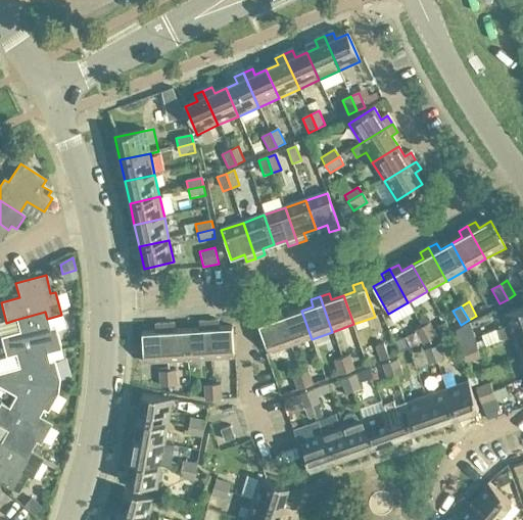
[(312,339),(301,311),(290,315),(287,308),(278,311),(290,346),(312,339)]
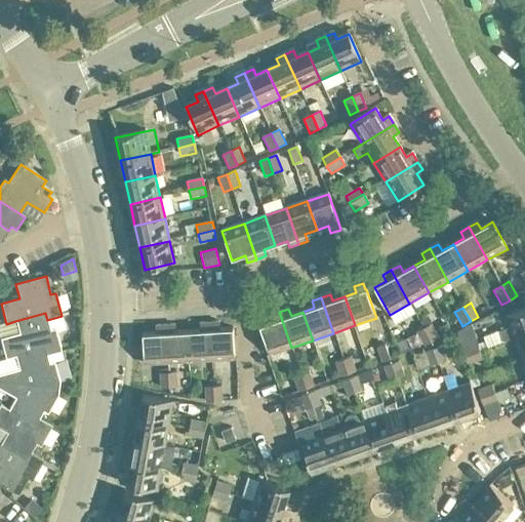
[(524,334),(524,310),(505,318),(514,339),(524,334)]
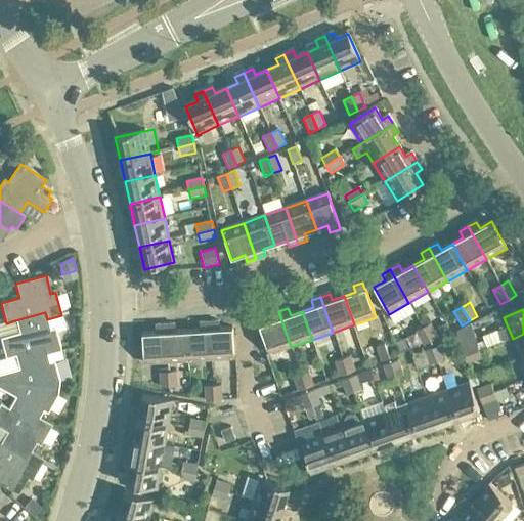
[(291,347),(278,311),(269,315),(272,321),(259,326),(269,355),(291,347)]
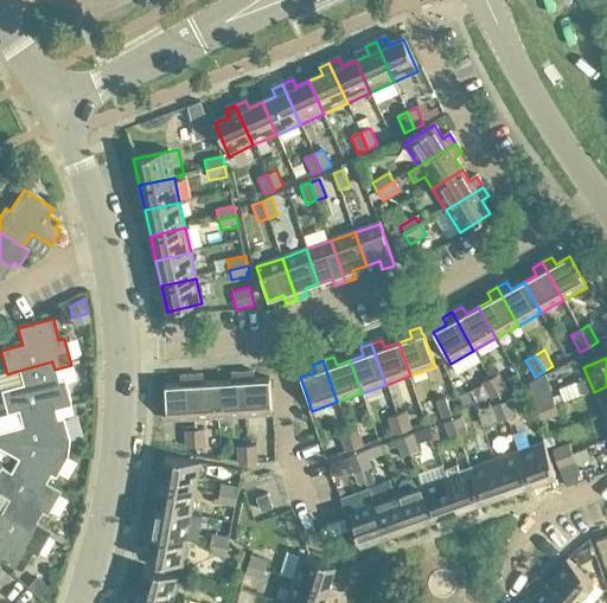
[(71,406),(64,380),(58,382),(55,370),(52,361),(18,371),(23,386),(0,392),(7,416),(18,412),(51,403),(55,411),(71,406)]
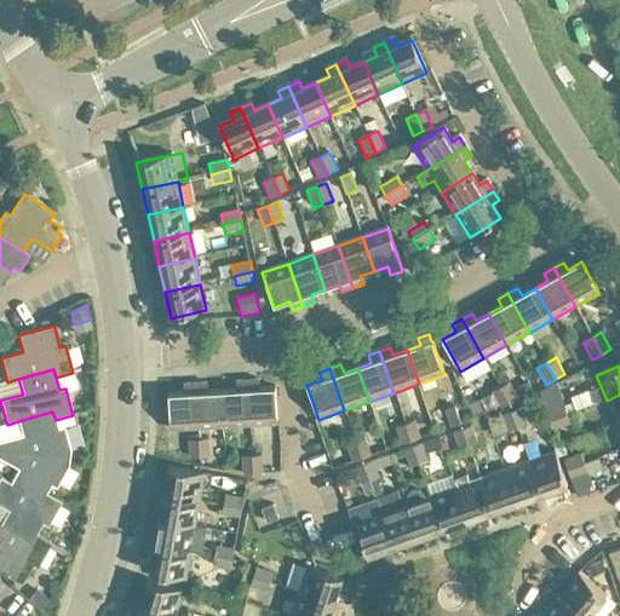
[(251,426),(247,381),(236,383),(236,391),(222,392),(224,429),(251,426)]
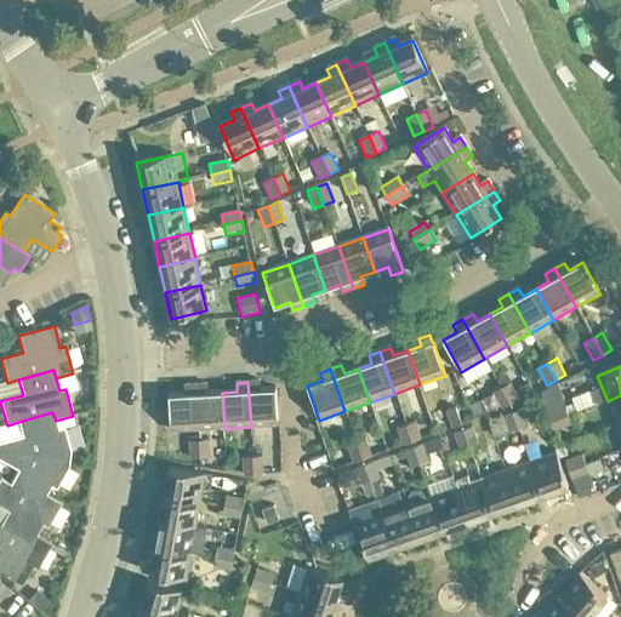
[(278,426),(275,389),(260,390),(260,382),(248,382),(251,427),(278,426)]
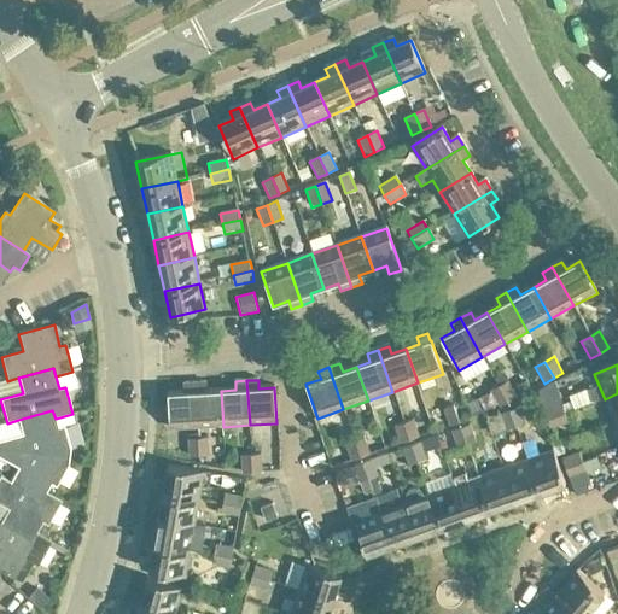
[(508,381),(499,386),(508,403),(517,397),(508,381)]
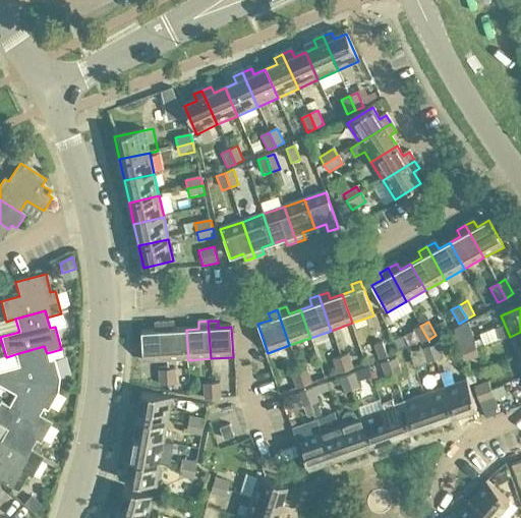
[(166,361),(164,324),(155,325),(155,332),(141,332),(143,362),(166,361)]
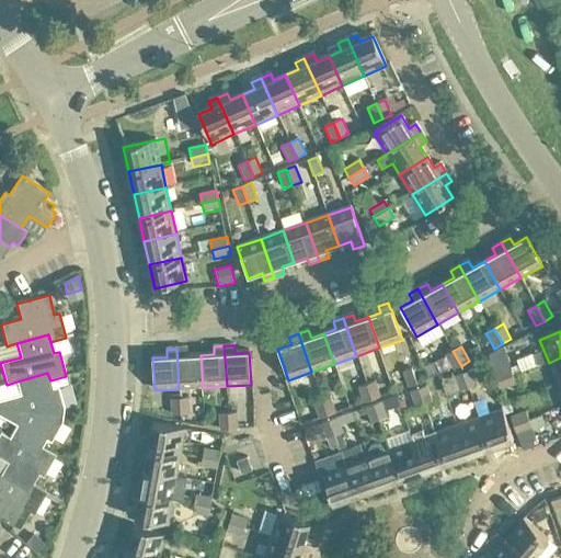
[(203,388),(201,355),(187,355),(186,349),(176,349),(179,389),(203,388)]
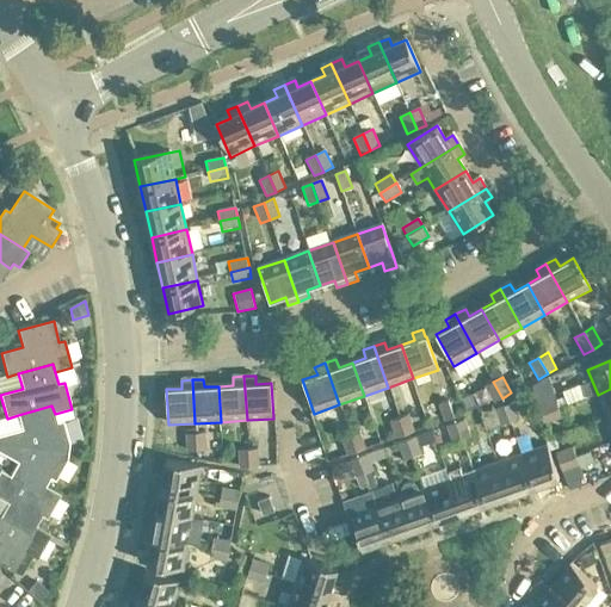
[(493,403),(503,398),(493,382),(483,388),(493,403)]
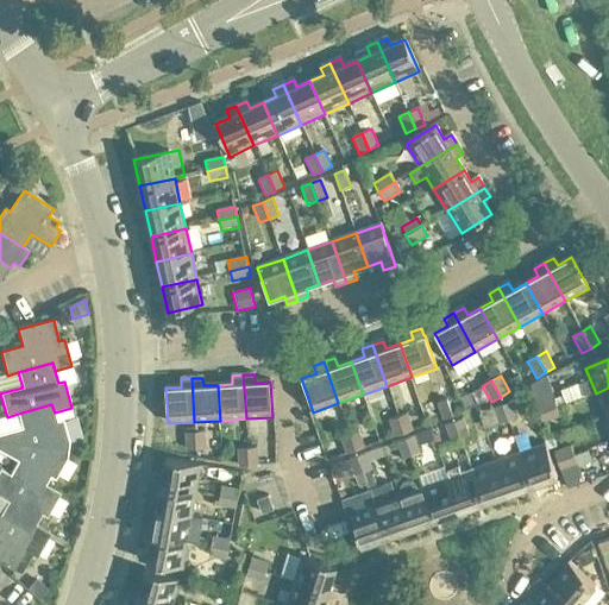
[(608,415),(608,388),(596,394),(604,417),(608,415)]
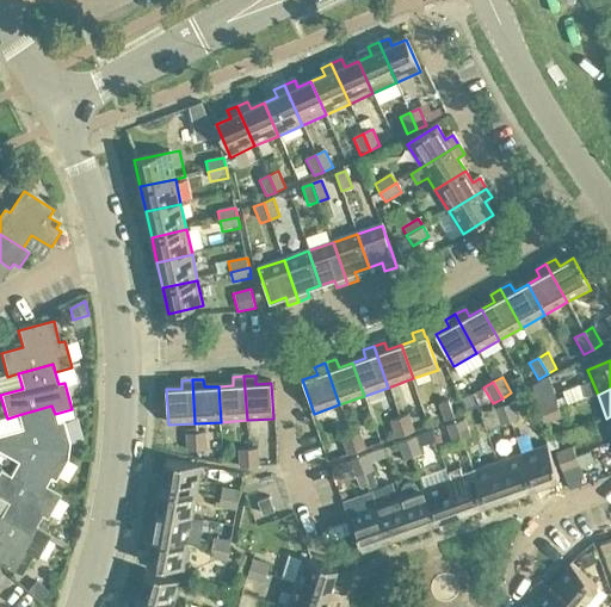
[(538,407),(541,416),(559,409),(556,400),(538,407)]
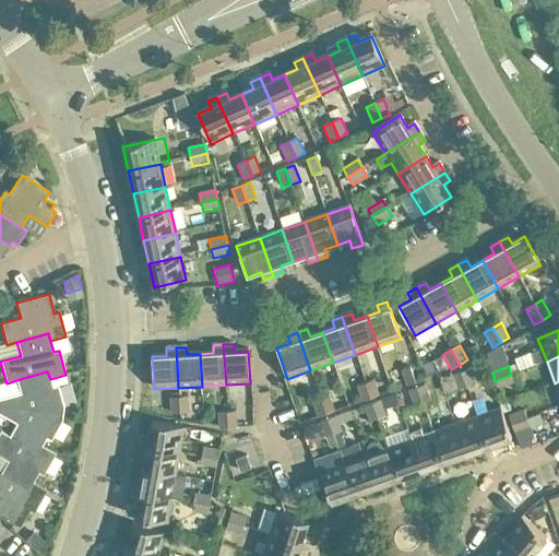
[(401,371),(406,387),(416,383),(411,368),(401,371)]
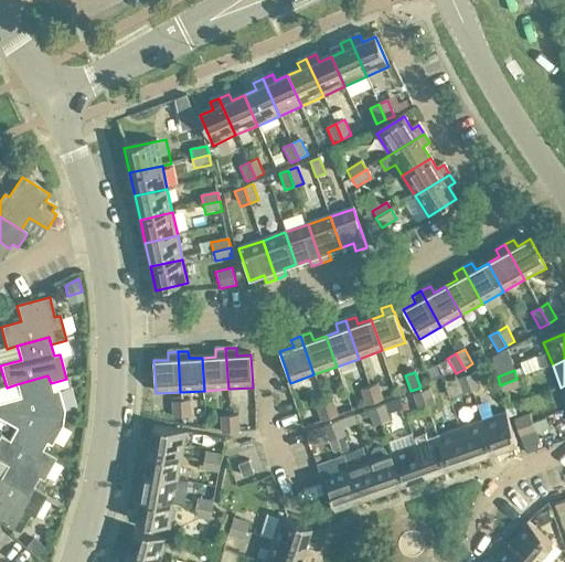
[(475,373),(466,377),(471,392),(481,389),(475,373)]
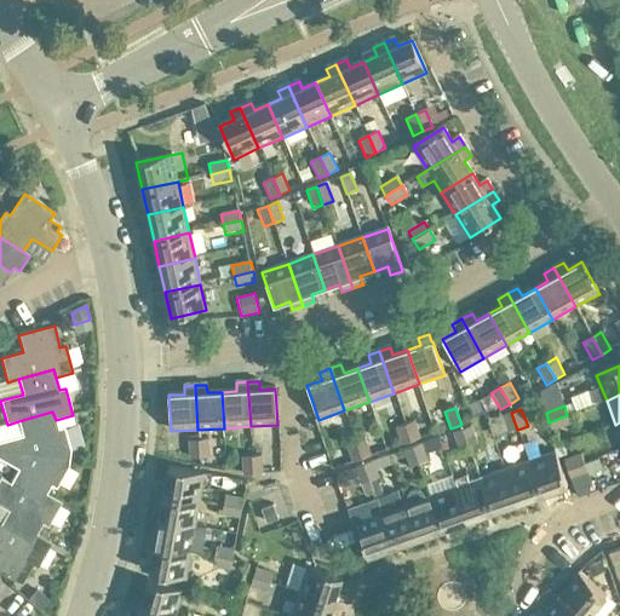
[(70,453),(64,429),(58,430),(56,420),(52,412),(18,421),(23,437),(0,442),(0,450),(70,460),(70,453)]
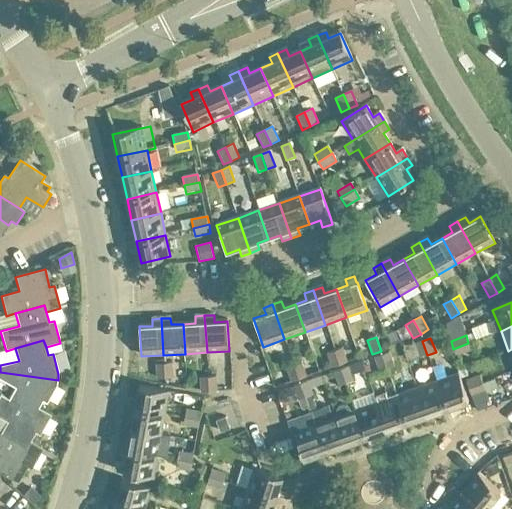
[(419,358),(427,355),(422,341),(414,343),(419,358)]
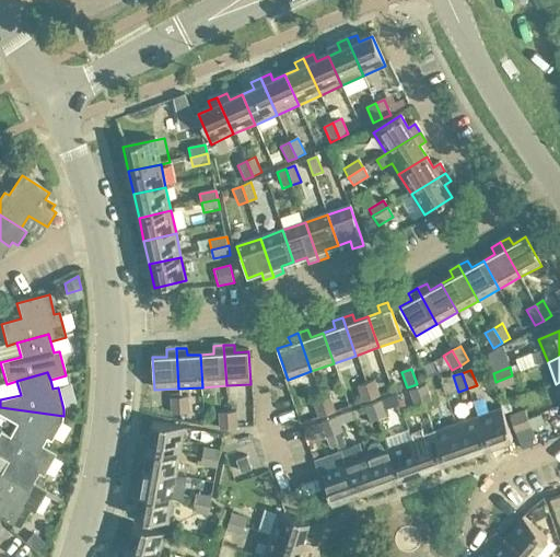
[(515,384),(512,375),(496,382),(499,390),(515,384)]
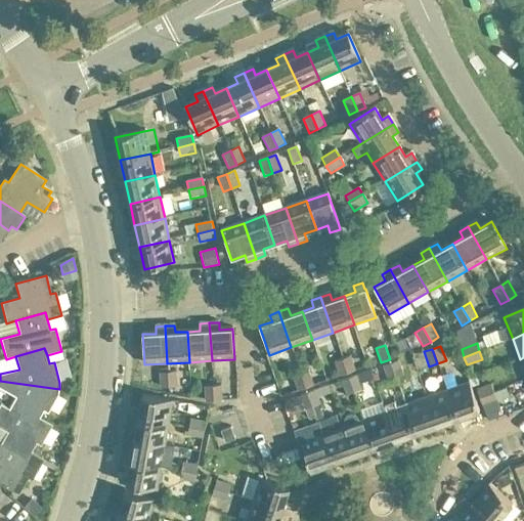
[(350,356),(342,359),(348,375),(356,371),(350,356)]
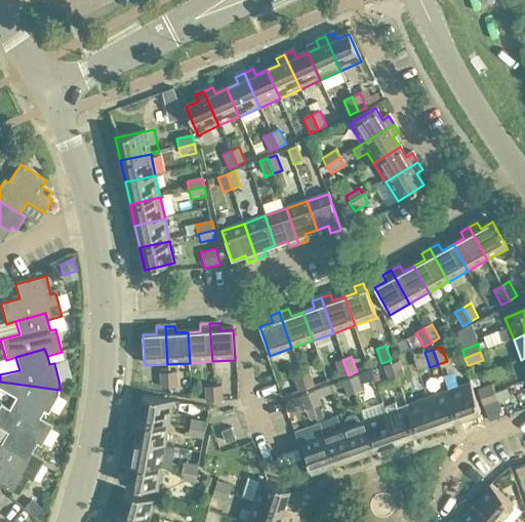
[(340,378),(349,375),(342,360),(334,364),(340,378)]
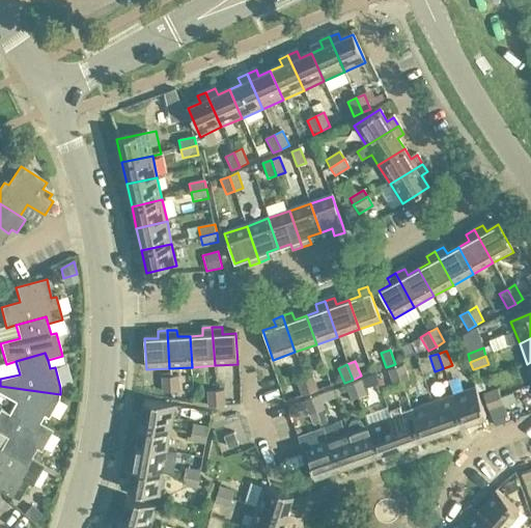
[(404,365),(395,368),(401,384),(410,380),(404,365)]
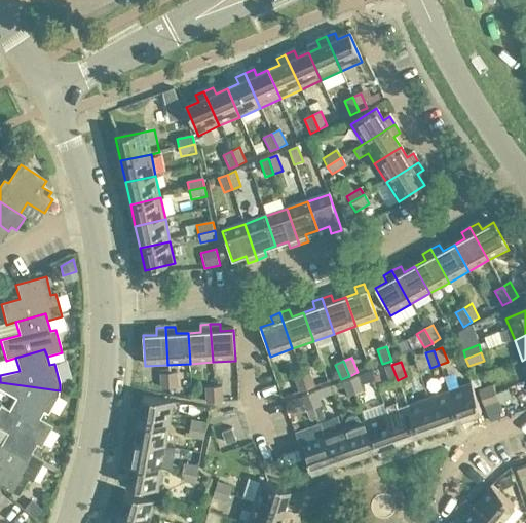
[(389,383),(398,380),(391,365),(383,368),(389,383)]
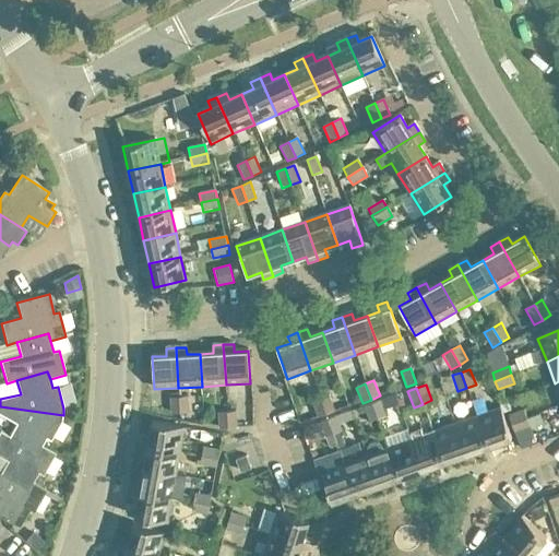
[(330,395),(320,399),(326,415),(335,412),(330,395)]
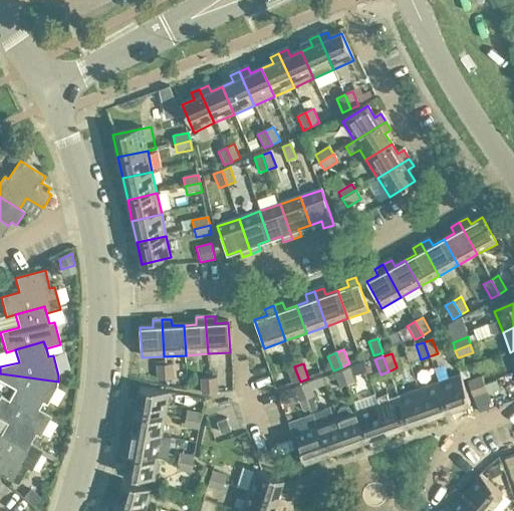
[(165,365),(166,380),(175,379),(174,364),(165,365)]
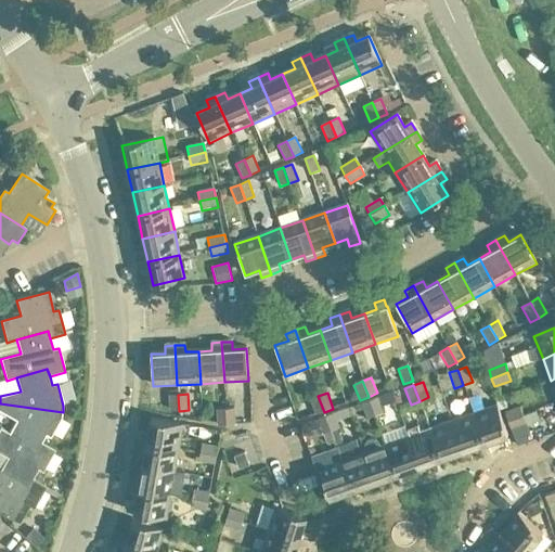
[(395,396),(400,418),(410,415),(403,394),(395,396)]
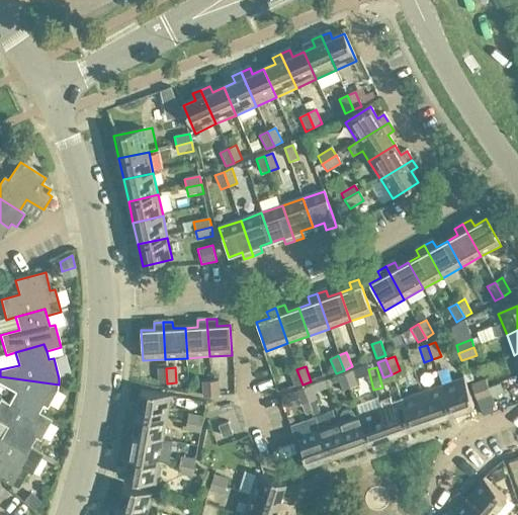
[(158,383),(167,383),(166,368),(157,369),(158,383)]
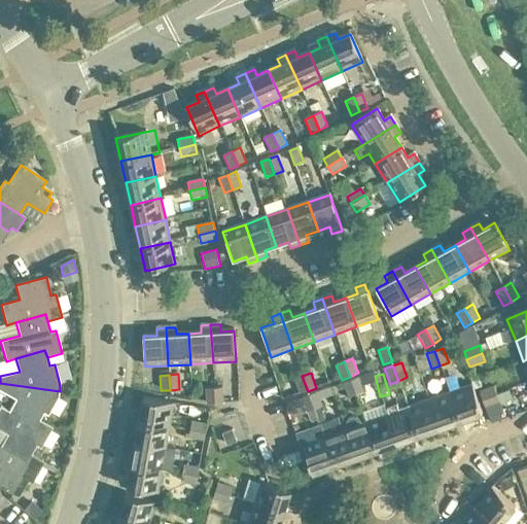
[(300,394),(308,391),(302,376),(293,380),(300,394)]
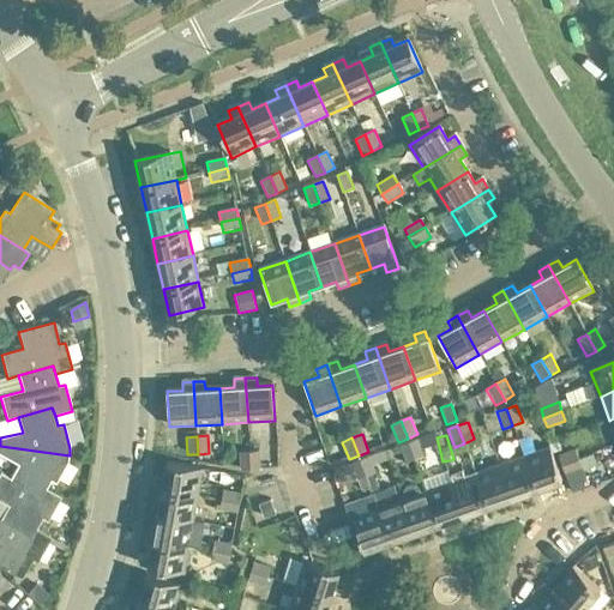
[(419,440),(409,444),(415,460),(425,457),(419,440)]
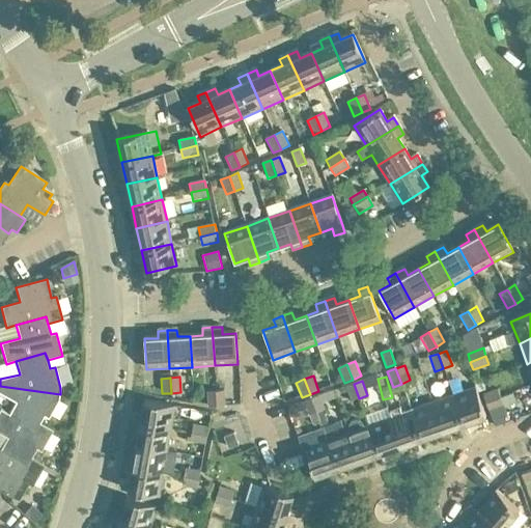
[(351,401),(359,398),(354,384),(345,387),(351,401)]
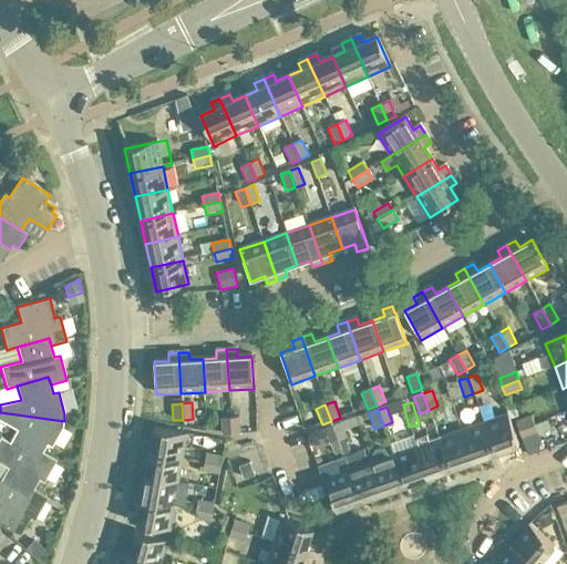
[(52,448),(63,428),(64,421),(0,412),(0,421),(17,431),(10,443),(9,444),(38,460),(42,452),(42,453),(47,445),(52,448)]
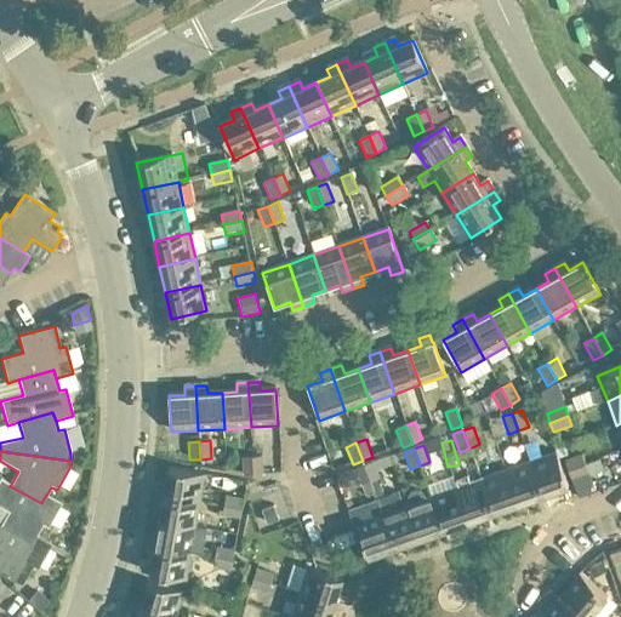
[(569,489),(557,453),(531,463),(542,497),(569,489)]
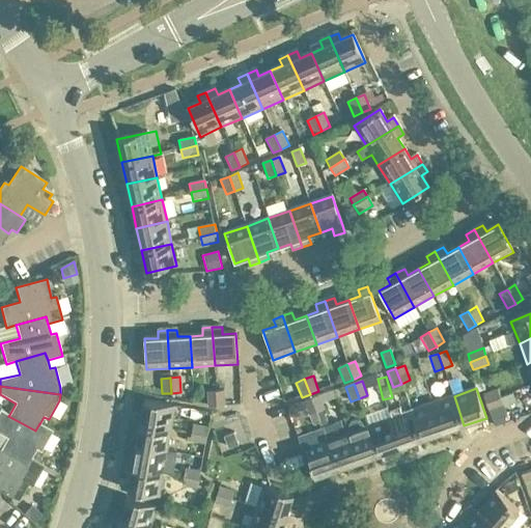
[(482,395),(485,404),(501,397),(498,389),(482,395)]
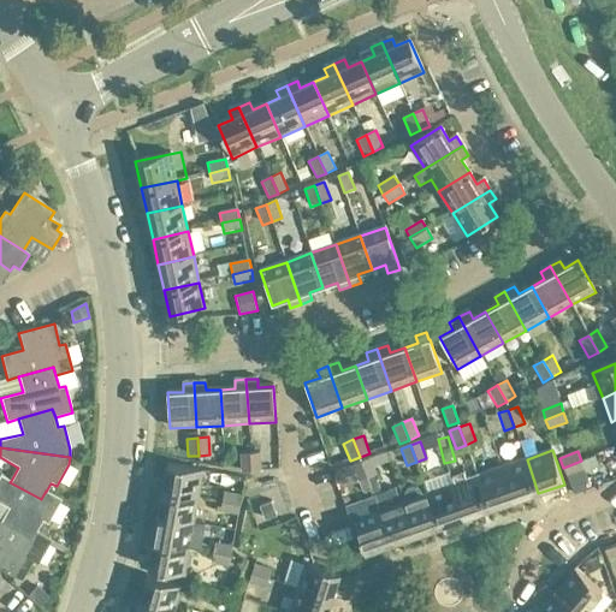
[(260,453),(250,455),(252,471),(262,470),(260,453)]
